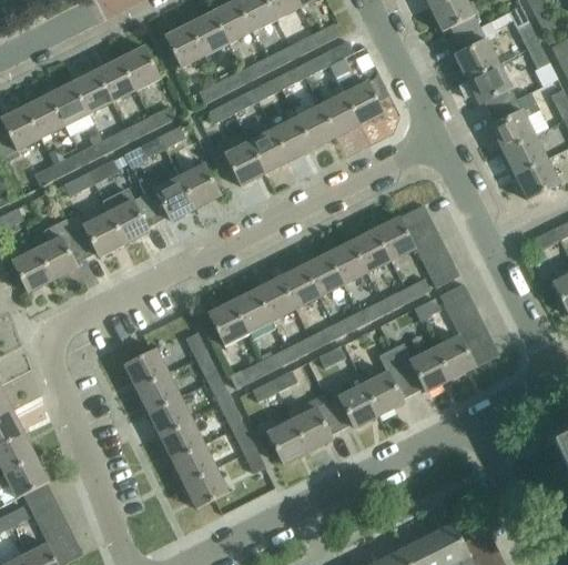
[(236,0),(213,11),(230,44),(253,32),(236,0)]
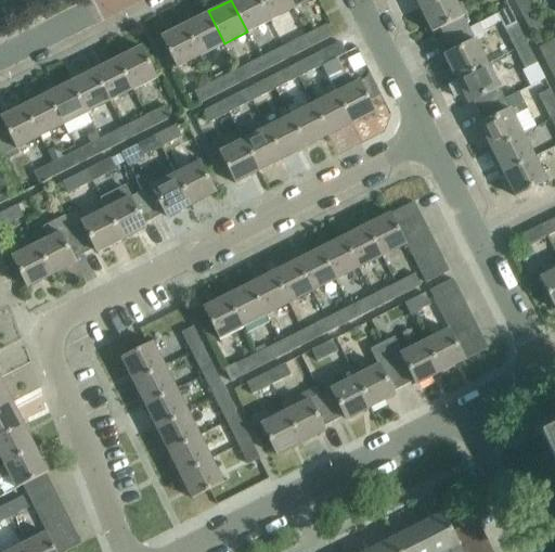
[(231,0),(247,31),(270,20),(260,0),(231,0)]
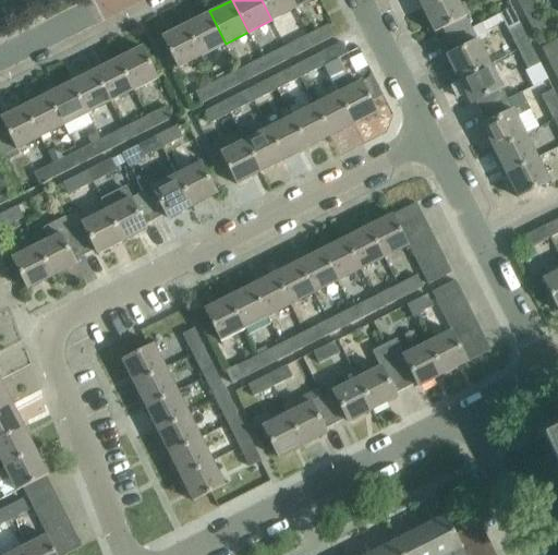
[(262,0),(271,20),(295,8),(291,0),(262,0)]
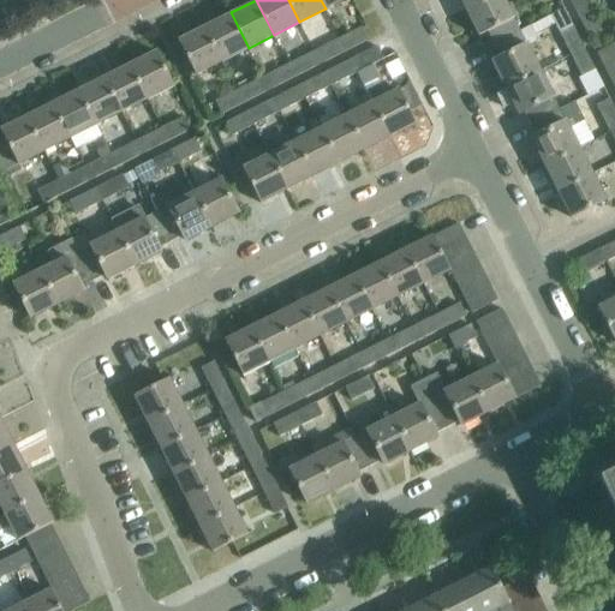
[(478,34),(488,29),(513,16),(514,16),(506,0),(478,0),(465,7),(478,34)]
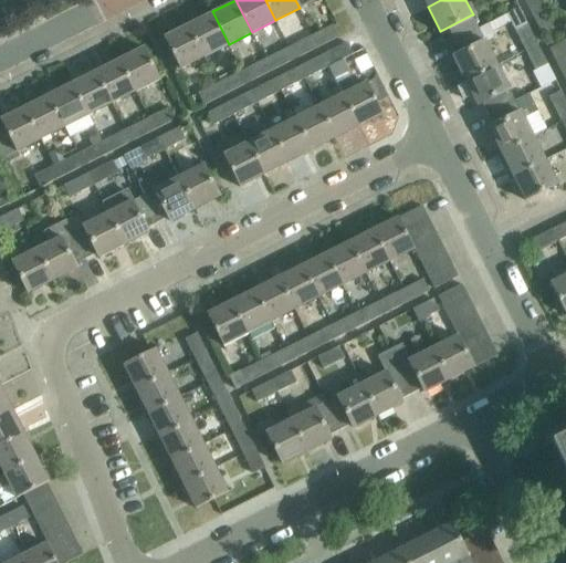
[(525,0),(533,14),(545,8),(541,0),(525,0)]
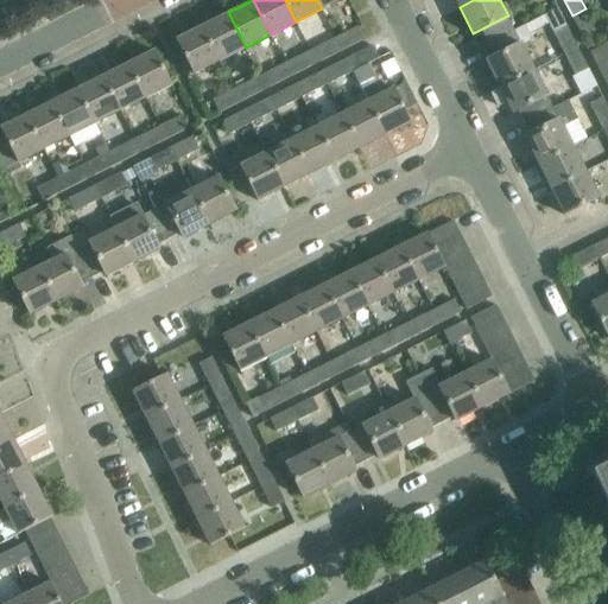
[(545,12),(565,52),(577,46),(558,6),(545,12)]
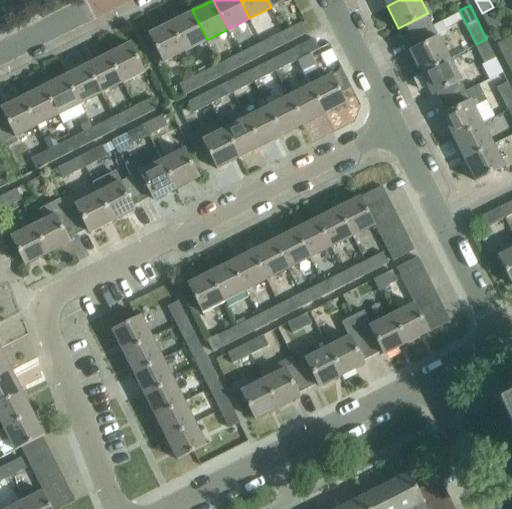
[(493,7),(482,13),(490,30),(501,24),(493,7)]
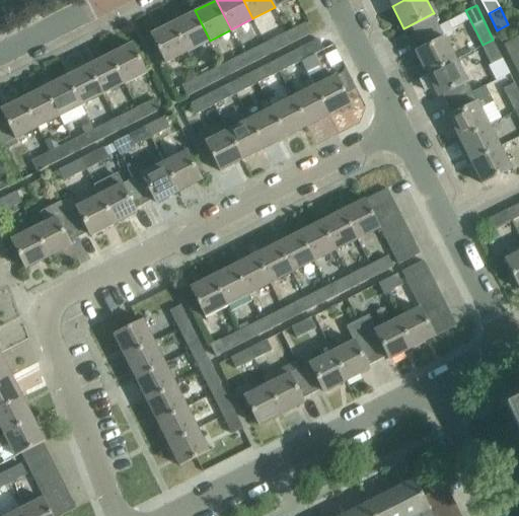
[(195,10),(172,21),(188,52),(210,41),(195,10)]
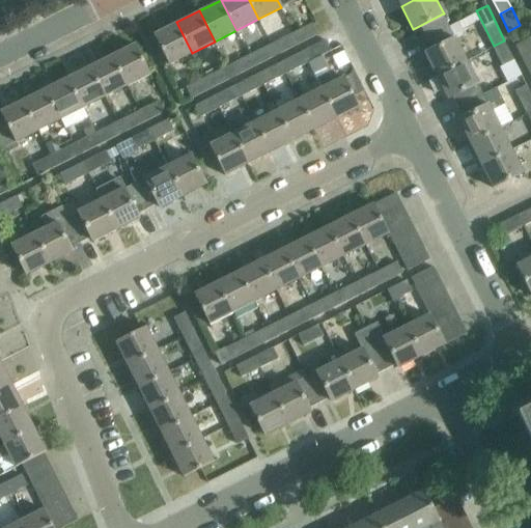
[(443,14),(421,25),(426,36),(449,25),(444,14),(443,14)]
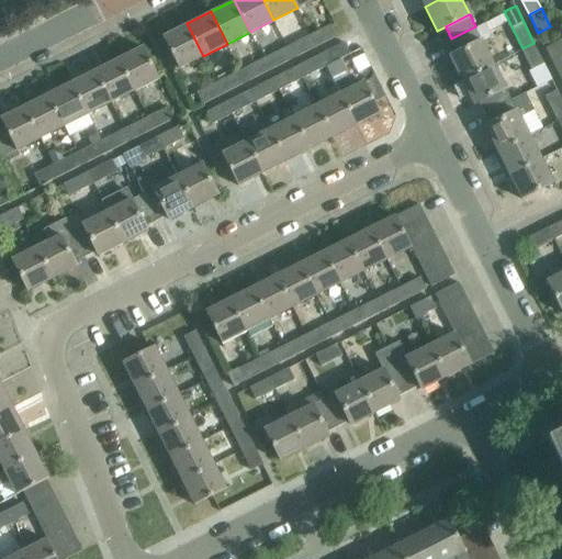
[(203,56),(187,23),(163,35),(179,68),(203,56)]
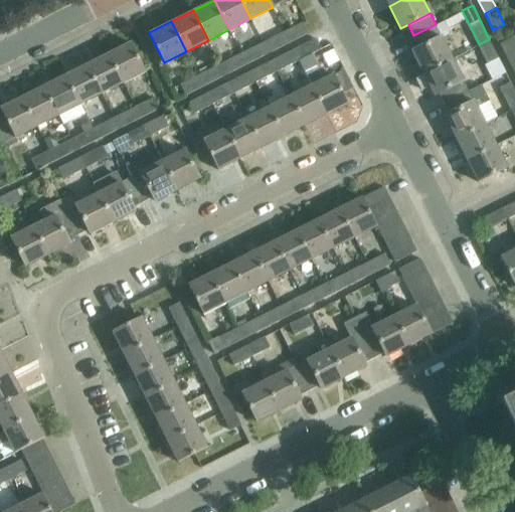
[(302,22),(285,31),(290,41),(308,32),(302,22)]
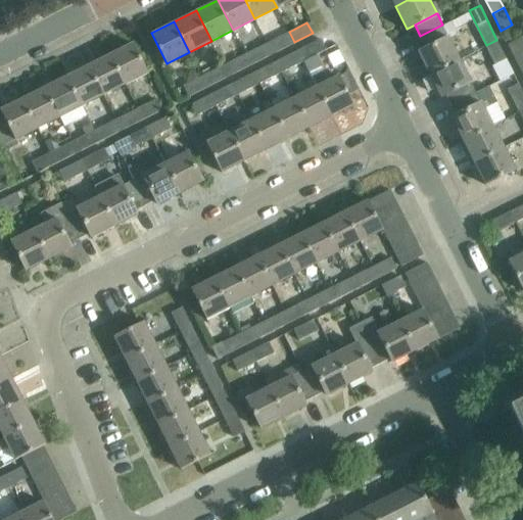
[(420,36),(426,47),(447,36),(442,25),(420,36)]
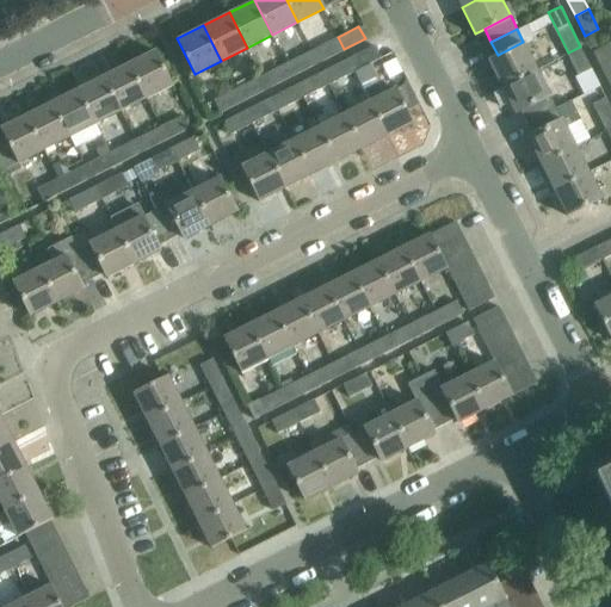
[(338,37),(312,49),(319,62),(344,49),(338,37)]
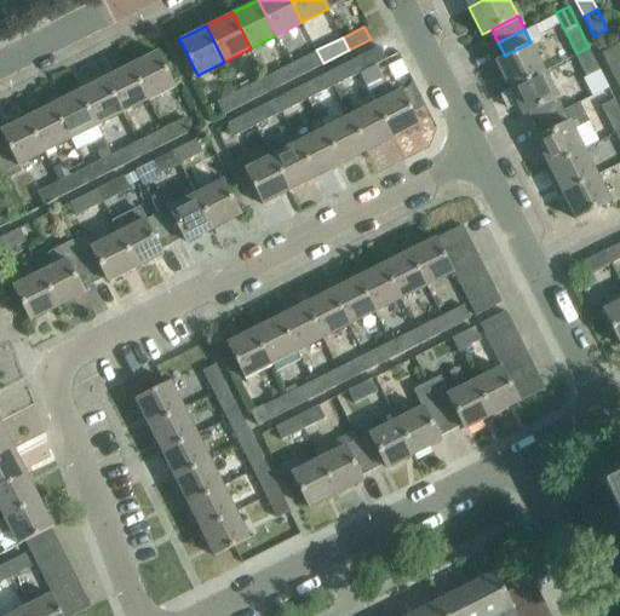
[(495,59),(509,86),(545,69),(532,42),(530,42),(505,56),(495,59)]
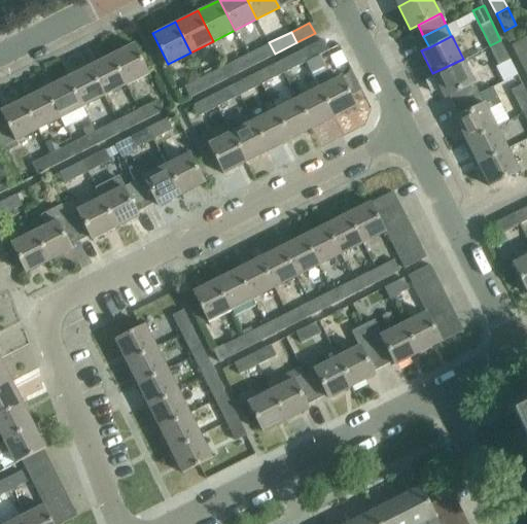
[(526,50),(526,36),(512,44),(518,56),(526,50)]
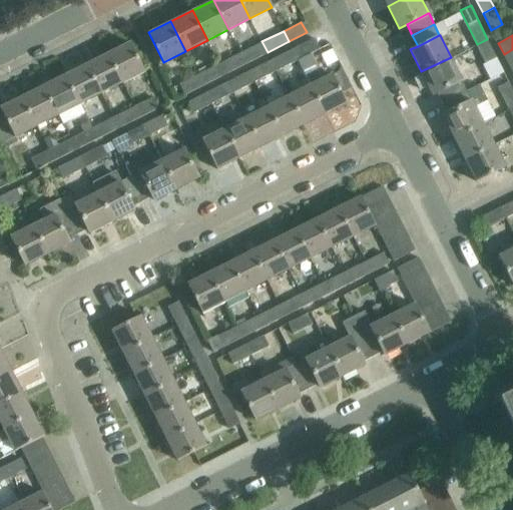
[(310,39),(293,48),(298,59),(310,53),(316,50),(310,39)]
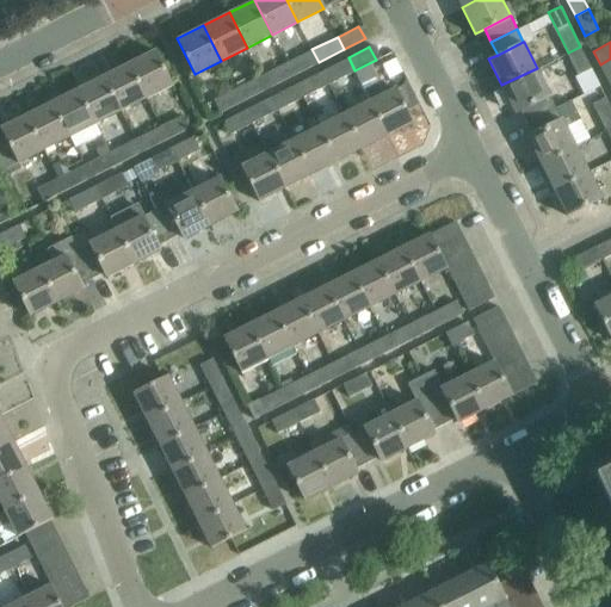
[(580,47),(568,53),(578,73),(590,67),(580,47)]
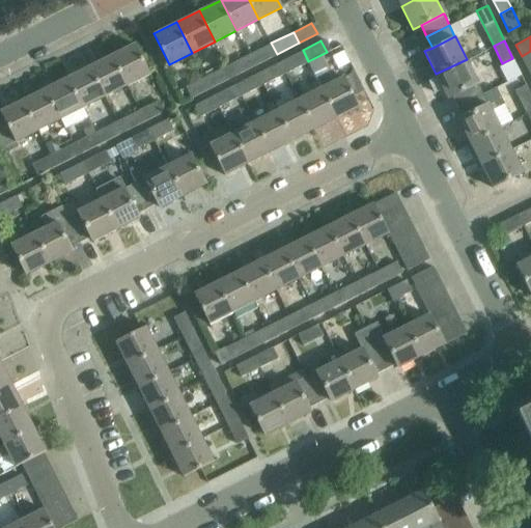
[(136,43),(112,55),(128,85),(150,74),(136,43)]
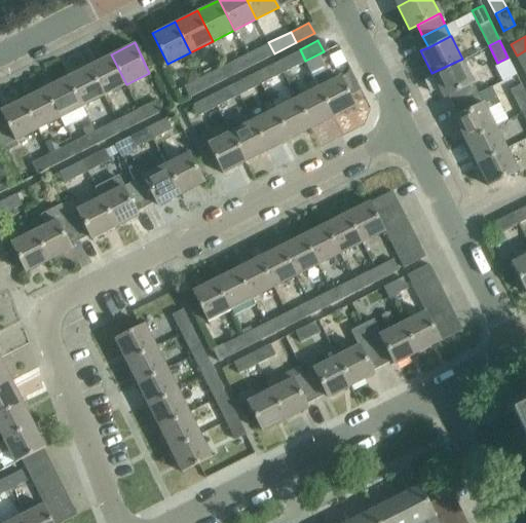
[(268,42),(247,53),(252,65),(274,53),(268,42)]
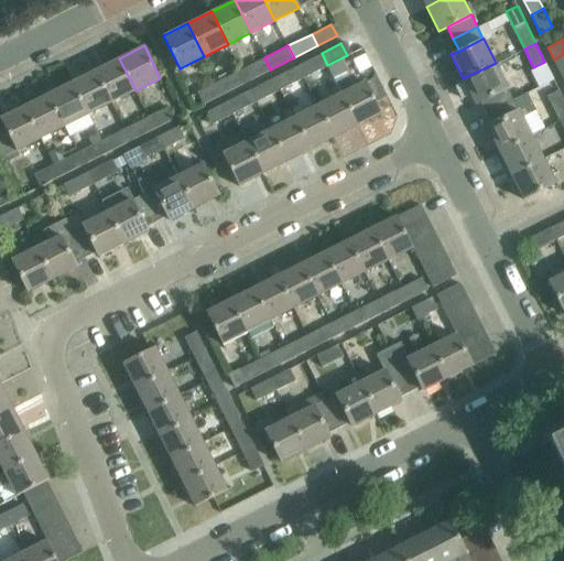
[(322,53),(297,65),(304,77),(327,65),(322,53)]
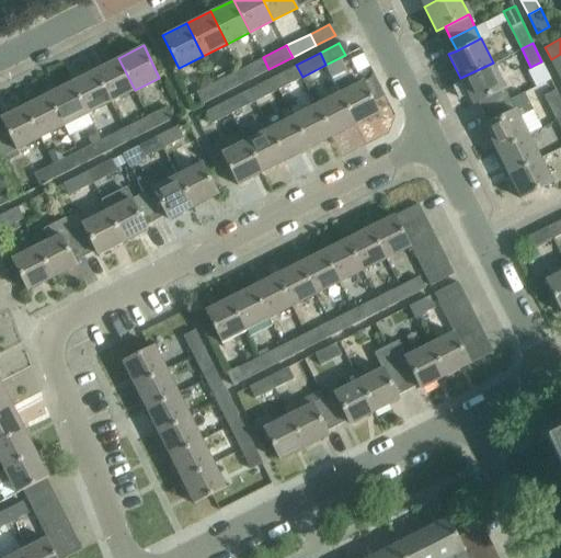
[(560,54),(551,59),(557,71),(560,68),(560,54)]
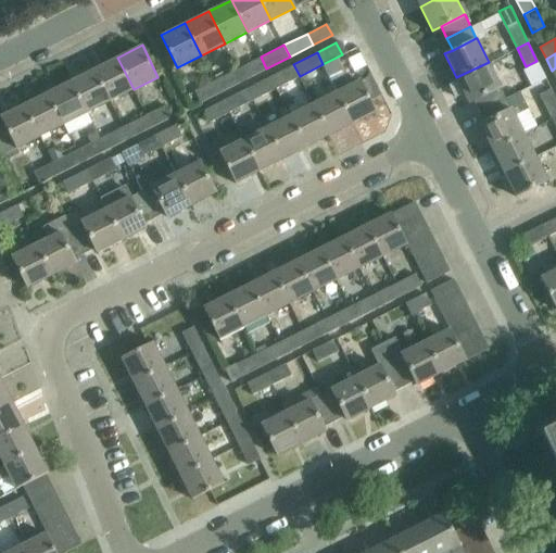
[(261,57),(237,68),(243,80),(266,68),(261,57)]
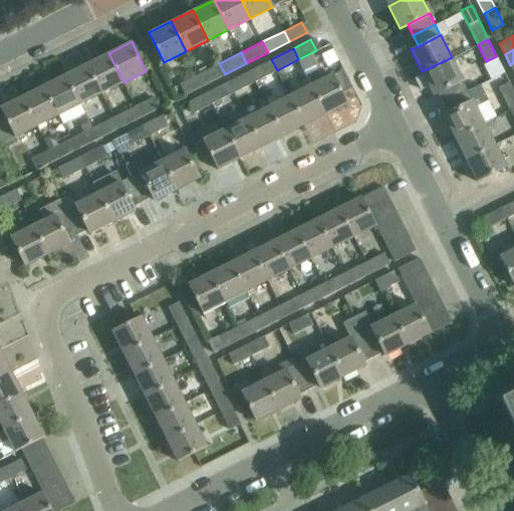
[(108,53),(87,63),(102,93),(123,82),(108,53)]
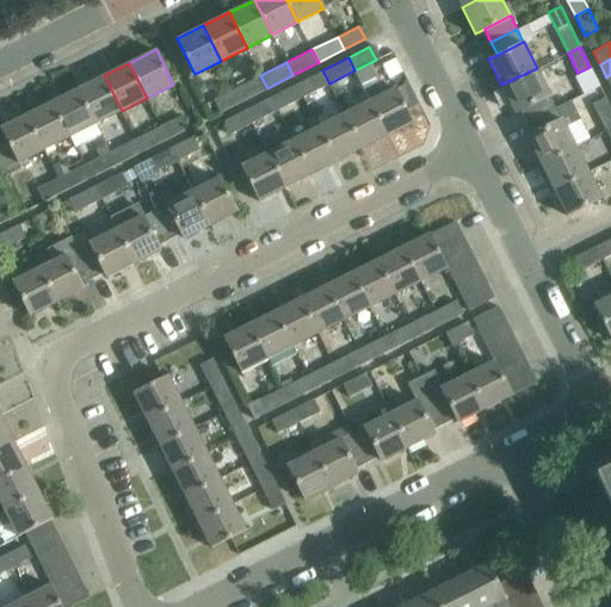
[(369,63),(355,70),(362,86),(370,100),(387,136),(413,122),(407,109),(396,87),(384,93),(381,88),(377,81),(374,72),(369,63)]
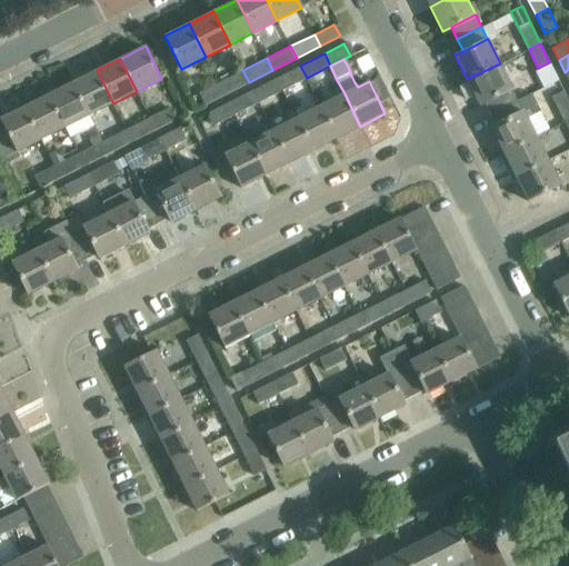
[(479,103),(485,101),(512,87),(500,63),(467,79),(479,103)]
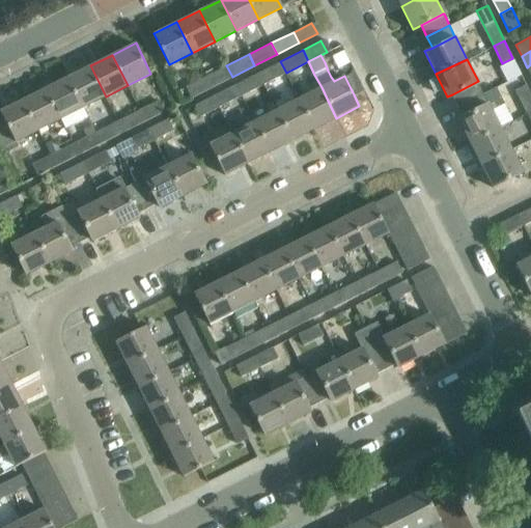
[(280,61),(258,73),(263,84),(286,73),(280,61)]
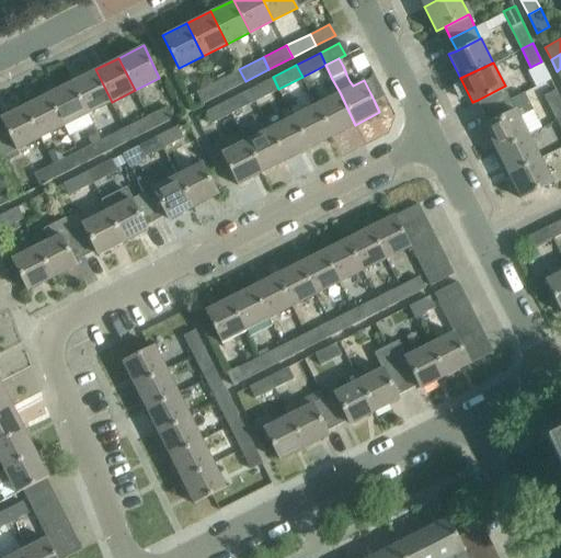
[(95,69),(72,81),(88,113),(112,102),(95,69)]
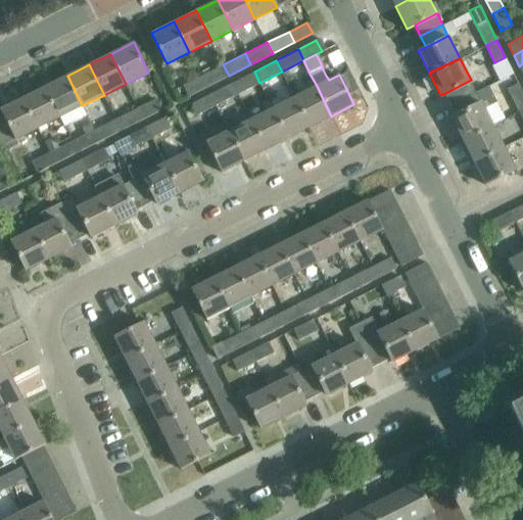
[(223,64),(201,76),(207,87),(229,76),(223,64)]
